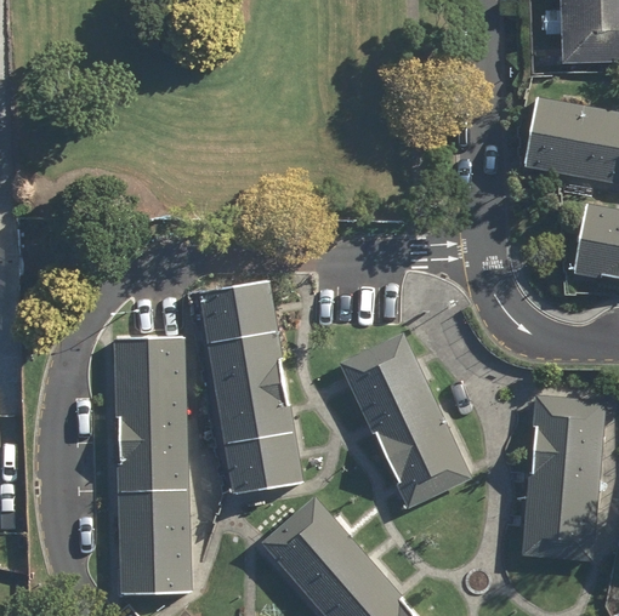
[(558,0),(562,64),(618,61),(618,0),(558,0)]
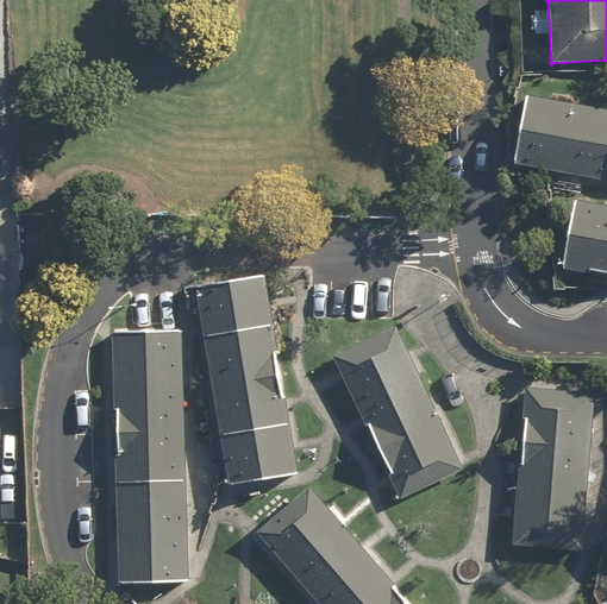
[(606,111),(524,94),(511,162),(606,180),(606,111)]
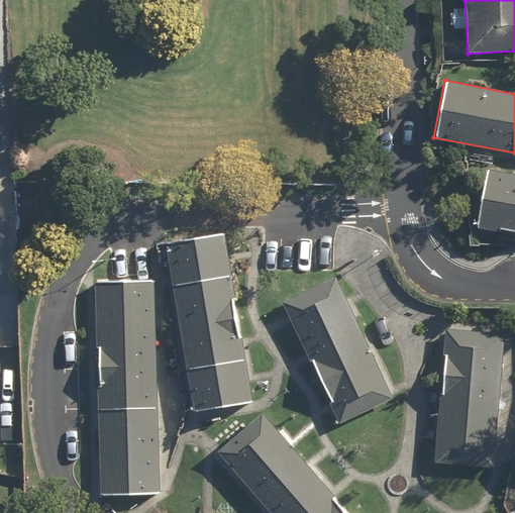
[(514,173),(487,168),(476,227),(514,234),(514,173)]
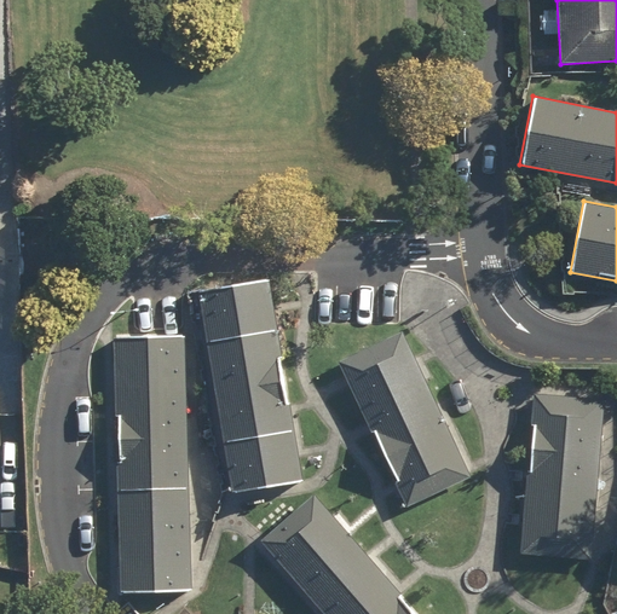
[(270,281),(196,293),(229,493),(303,481),(270,281)]
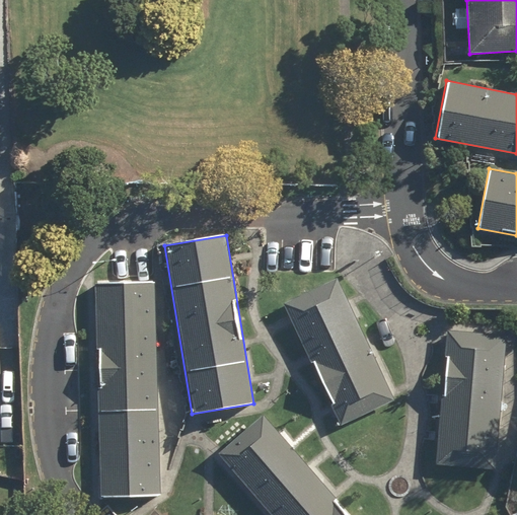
[(338,277),(283,303),(341,425),(395,399),(338,277)]
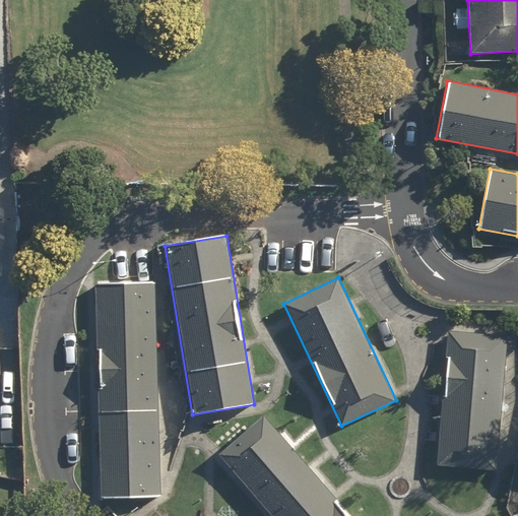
[(155,281),(94,283),(100,499),(160,497),(155,281)]
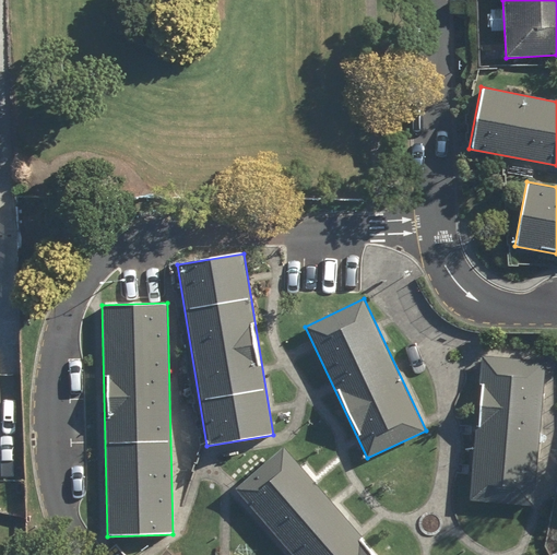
[(546,361),(481,355),(469,498),(534,504),(546,361)]
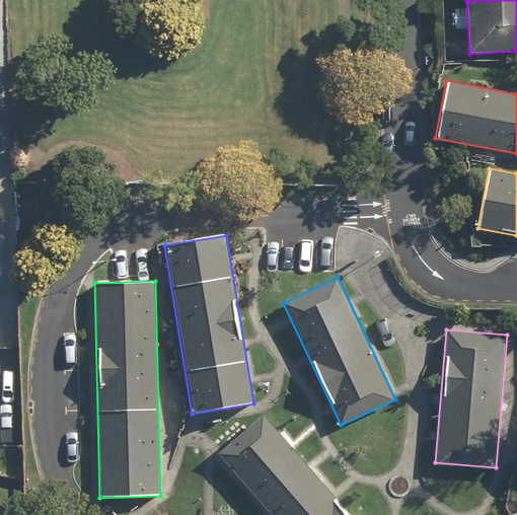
[(350,514),(263,414),(217,452),(271,514),(350,514)]
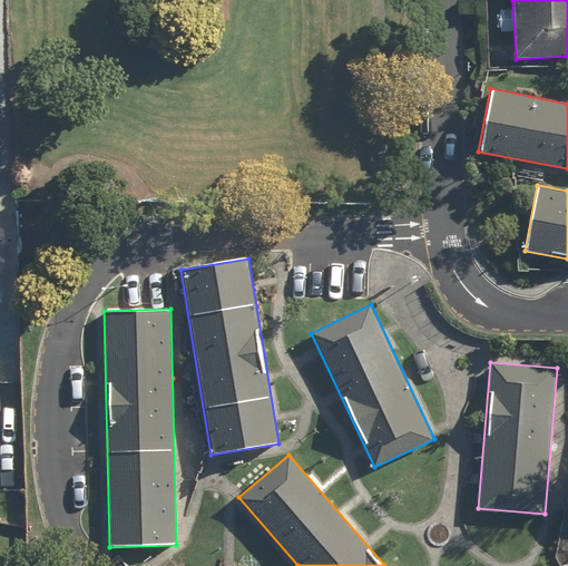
All buildings are outlined.
